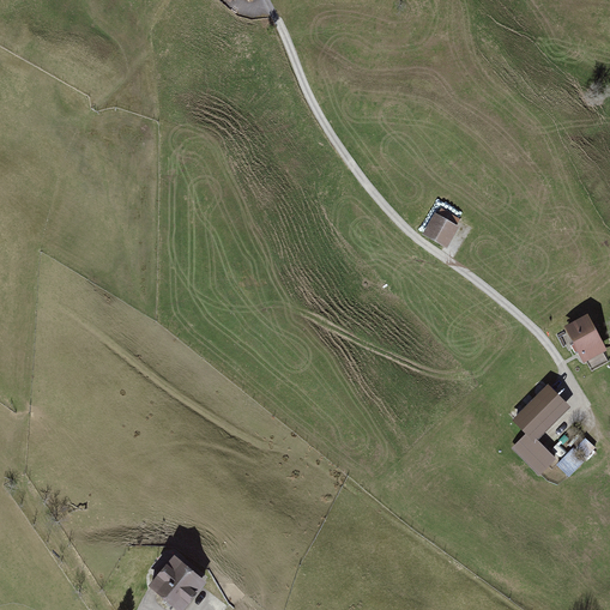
[(460,219),(438,207),(422,235),(445,247),(460,219)]
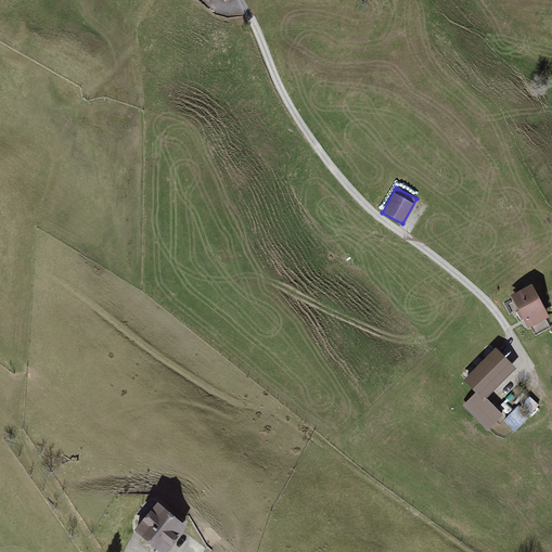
[(550,318),(531,284),(509,296),(528,331),(550,318)]
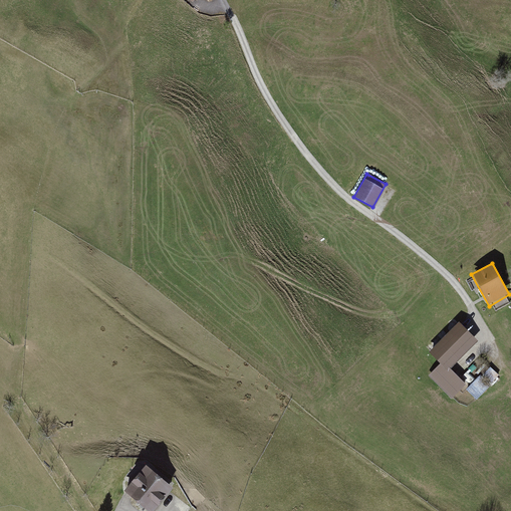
[(476,343),(457,321),(427,348),(440,362),(427,376),(448,398),(464,381),(449,367),(476,343)]
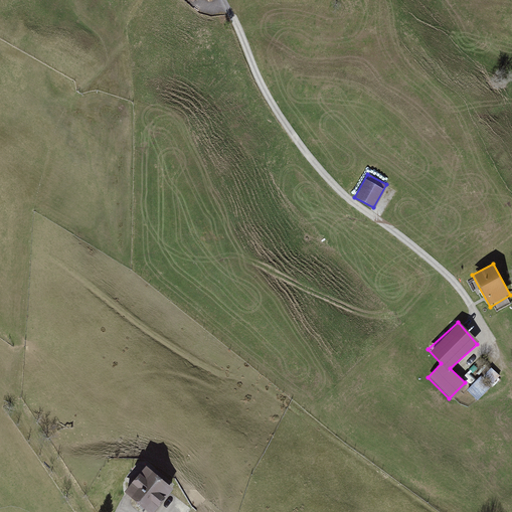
[(476,396),(482,388),(471,380),(465,388),(476,396)]
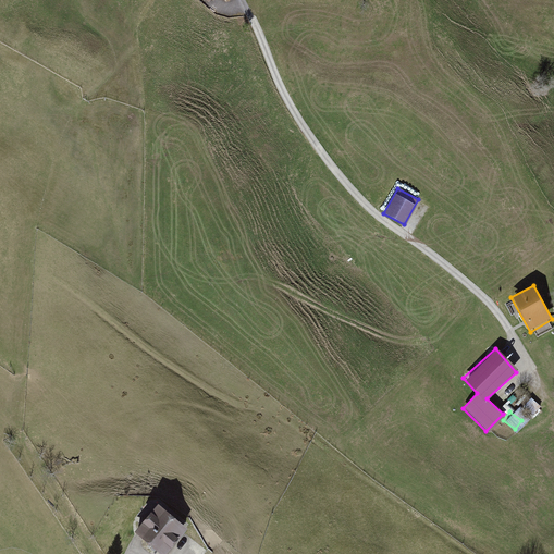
[(158,503),(134,530),(160,553),(164,553),(187,529),(158,503)]
